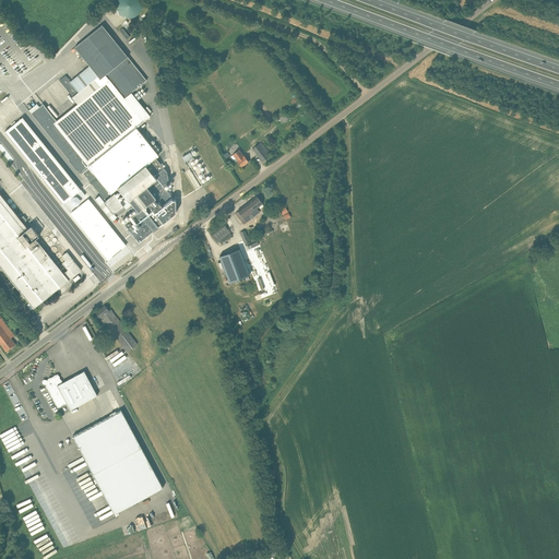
[(116,2),(116,4),(117,6),(117,7),(117,8),(117,9),(117,10),(118,11),(119,11),(119,12),(120,13),(121,14),(122,15),(123,15),(125,16),(126,16),(127,18),(128,18),(129,18),(130,18),(131,18),(132,18),(133,16),(134,16),(135,16),(135,15),(137,15),(138,15),(139,14),(139,13),(140,13),(140,12),(141,11),(142,10),(142,9),(142,8),(143,7),(143,6),(143,4),(143,3),(143,2),(143,1),(142,0),(116,0),(117,0),(117,1),(117,2),(116,2)]
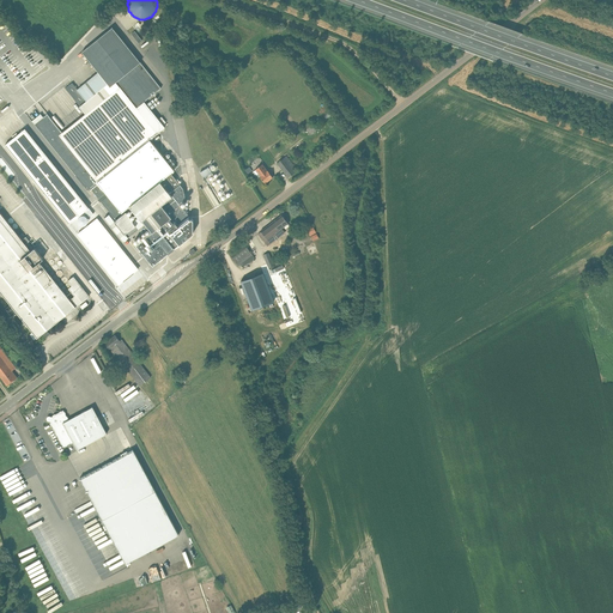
[(120,6),(116,10),(121,17),(126,14),(120,6)]
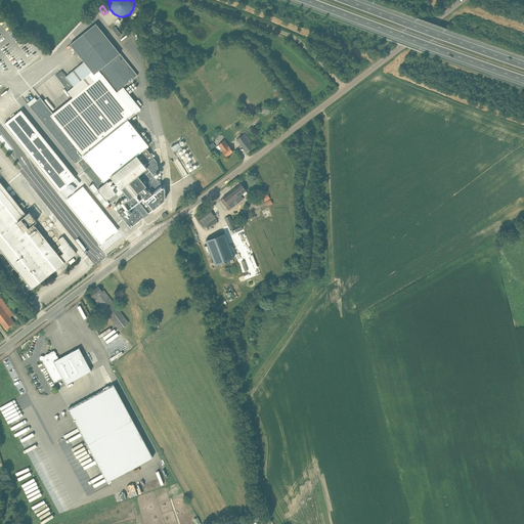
[(130,199),(116,210),(130,227),(161,204),(151,192),(162,185),(154,174),(159,170),(157,161),(145,148),(148,145),(128,120),(141,108),(123,87),(138,76),(96,24),(70,44),(84,61),(67,76),(61,70),(55,75),(74,97),(53,113),(41,97),(37,100),(35,97),(28,103),(75,162),(77,160),(85,170),(84,170),(85,173),(86,172),(98,186),(111,176),(130,199)]
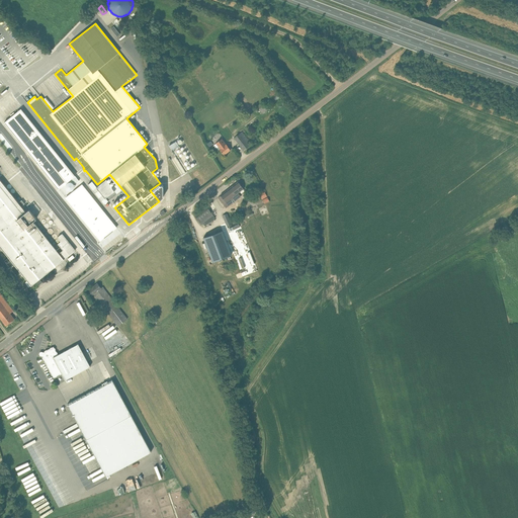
[(111,28),(117,36),(120,34),(114,26),(111,28)]
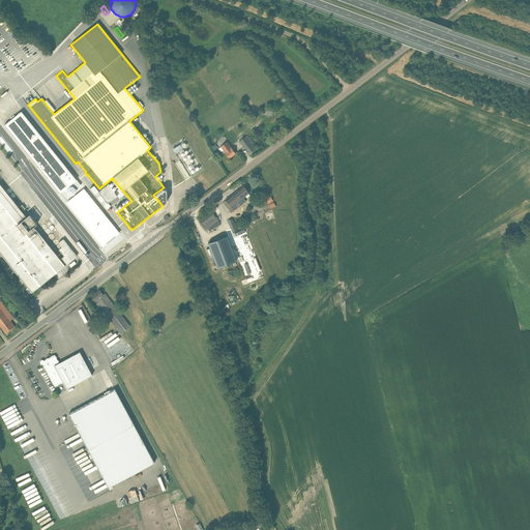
[(240,107),(248,117),(254,113),(246,102),(240,107)]
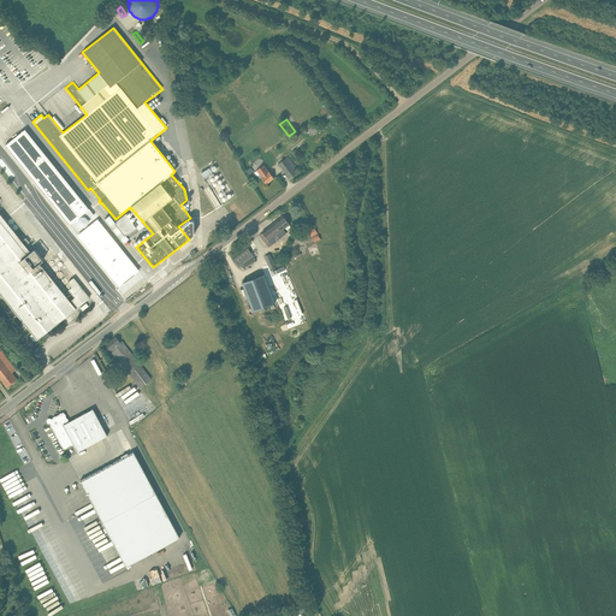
[(308,131),(312,136),(320,129),(317,124),(308,131)]
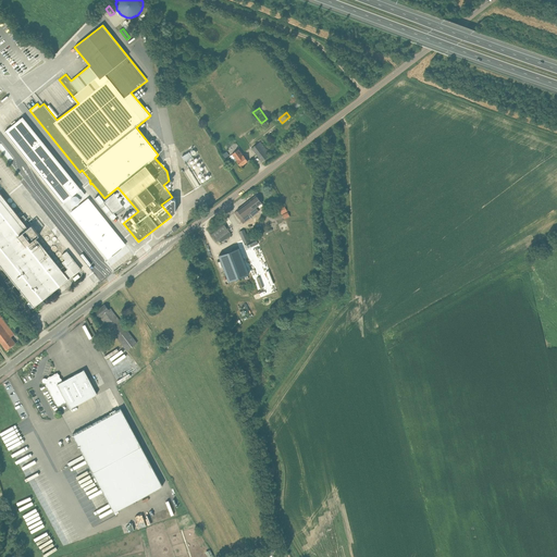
[(4,132),(63,203),(77,192),(81,189),(23,116),(4,132)]
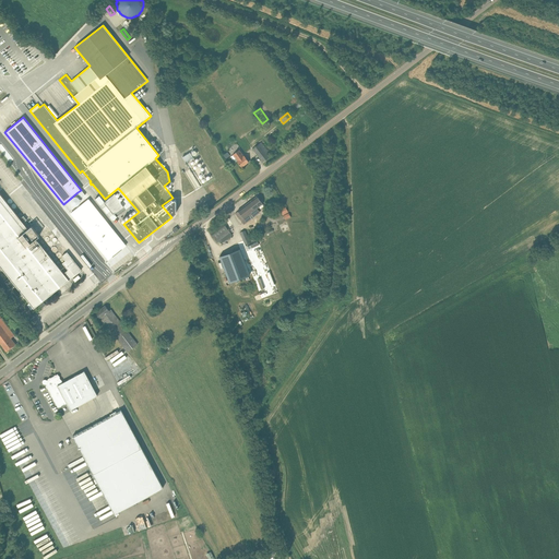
[(252,149),(259,157),(262,162),(271,155),(261,142),(252,149)]
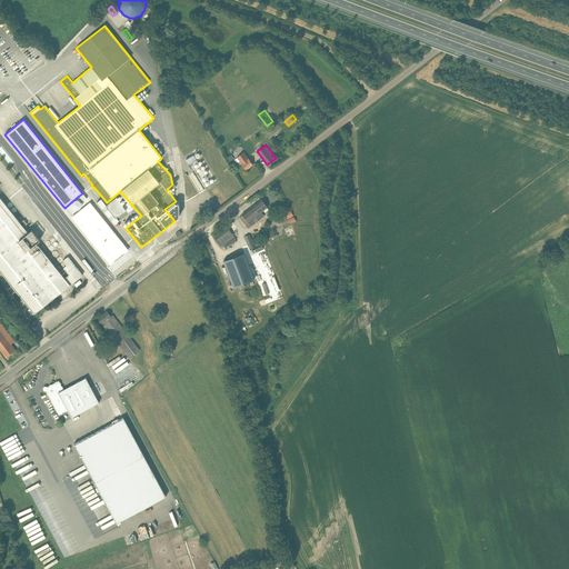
[(246,170),(253,165),(250,160),(249,158),(248,158),(243,152),(237,158),(241,163),(246,170)]
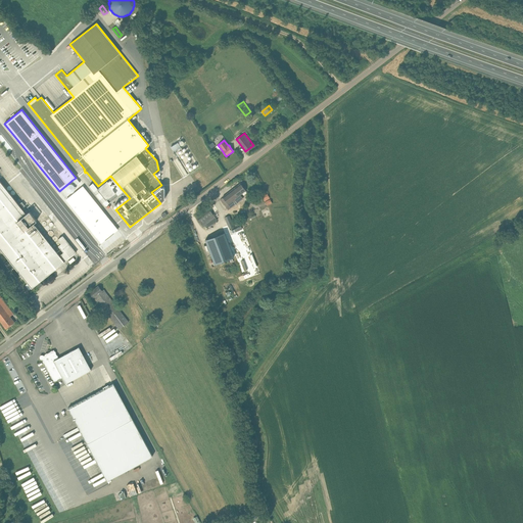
[(181,147),(178,142),(171,147),(174,151),(181,147)]
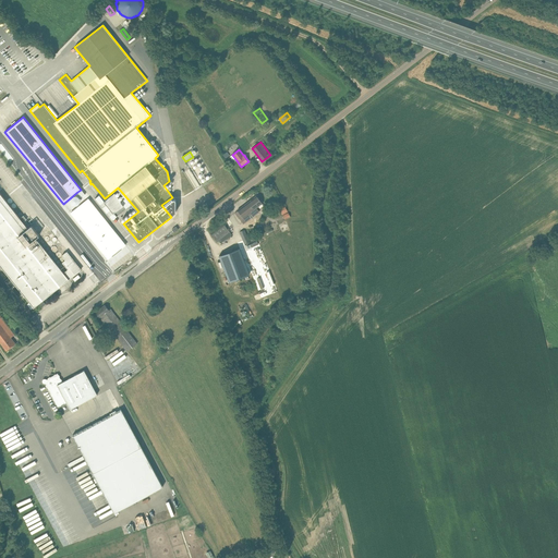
[(114,192),(99,205),(112,219),(117,216),(126,208),(121,202),(121,199),(114,192)]
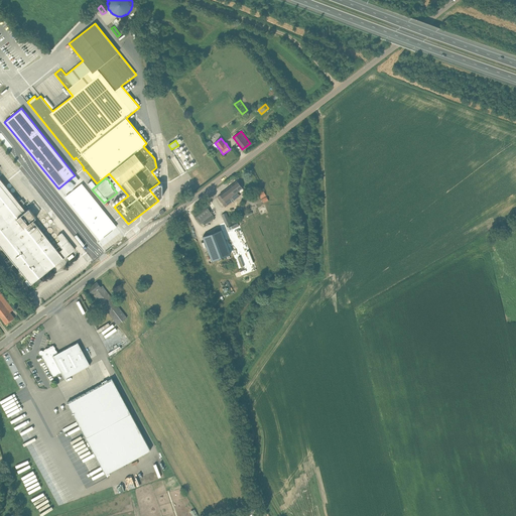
[(0,245),(9,256),(5,260),(17,275),(21,271),(28,280),(31,284),(35,281),(36,281),(39,278),(75,250),(61,233),(57,236),(60,241),(57,243),(62,249),(58,252),(33,220),(36,218),(29,209),(26,211),(0,178),(0,245)]
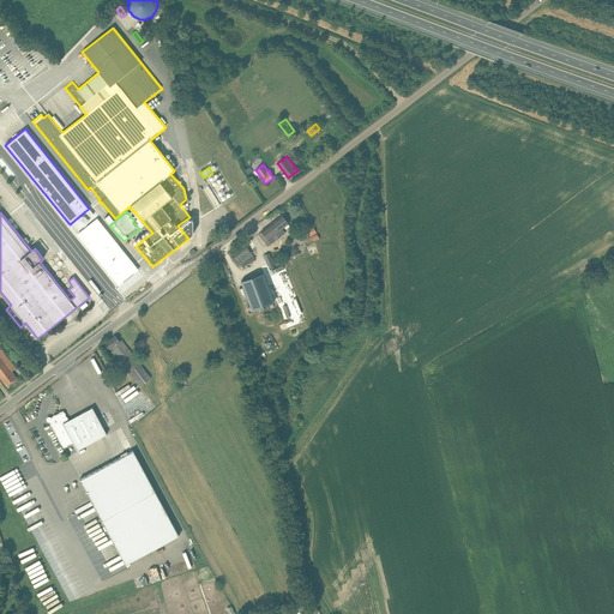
[(282,216),(262,232),(259,234),(269,246),(275,241),(280,238),(280,236),(286,233),(282,229),(289,224),(282,216)]
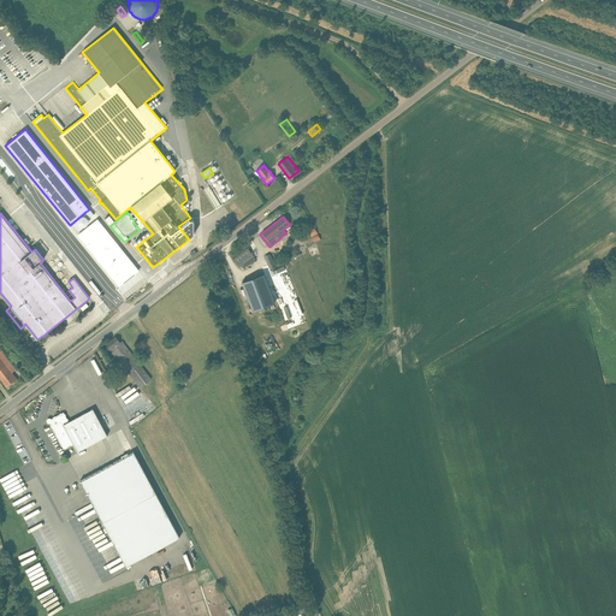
[(78,235),(78,236),(114,280),(134,265),(132,262),(98,220),(78,235)]
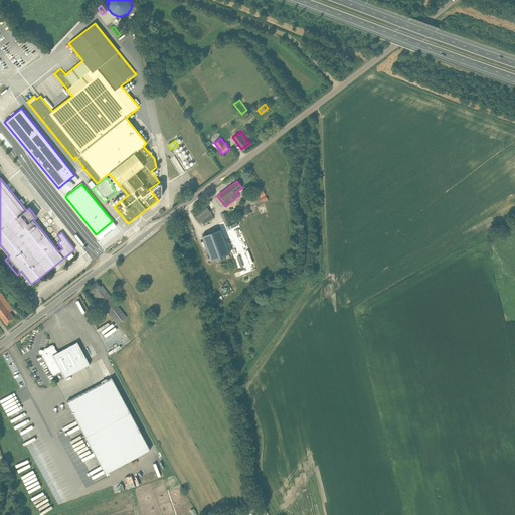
[(258,193),(261,199),(267,196),(264,190),(258,193)]
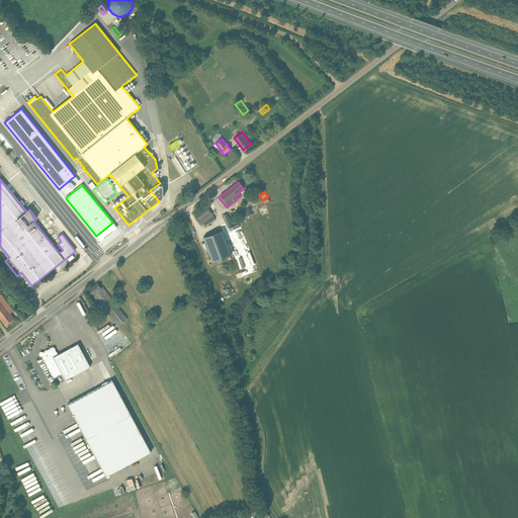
[(194,216),(201,224),(213,214),(206,206),(194,216)]
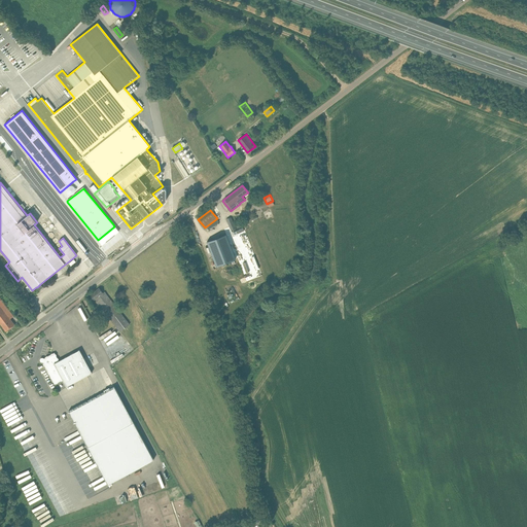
[(226,219),(232,232),(237,230),(232,218),(226,219)]
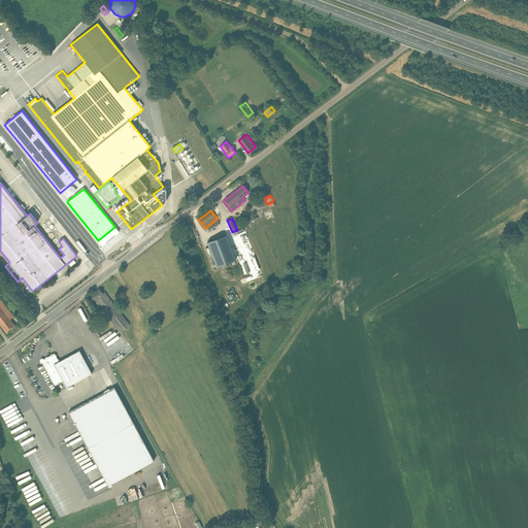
[(227,234),(207,242),(217,267),(236,259),(227,234)]
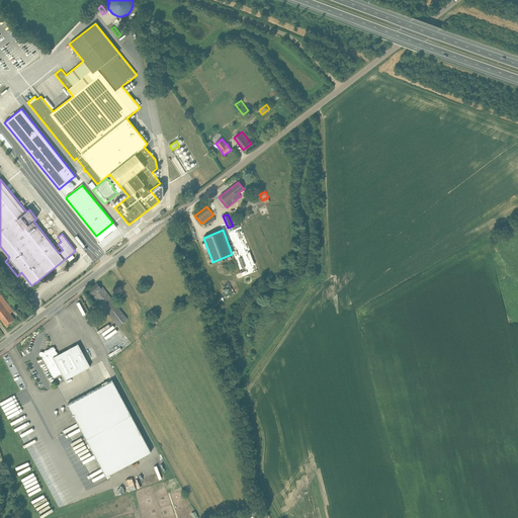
[(93,294),(101,288),(97,283),(88,290),(92,295),(92,294),(93,294)]
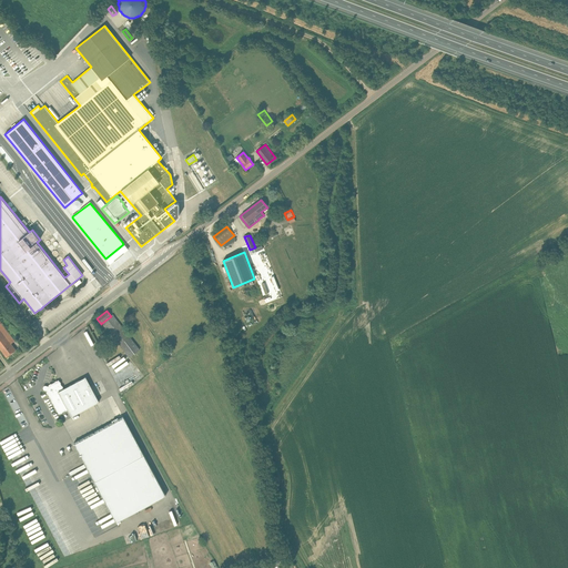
[(111,316),(102,323),(130,357),(140,350),(112,315),(111,316)]
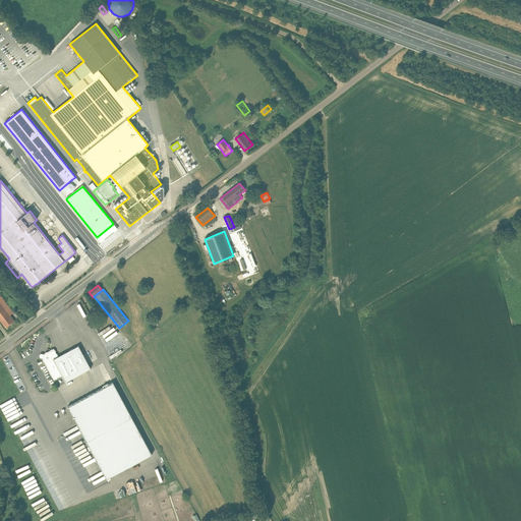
[(14,321),(10,315),(13,312),(0,294),(0,319),(6,328),(14,321)]
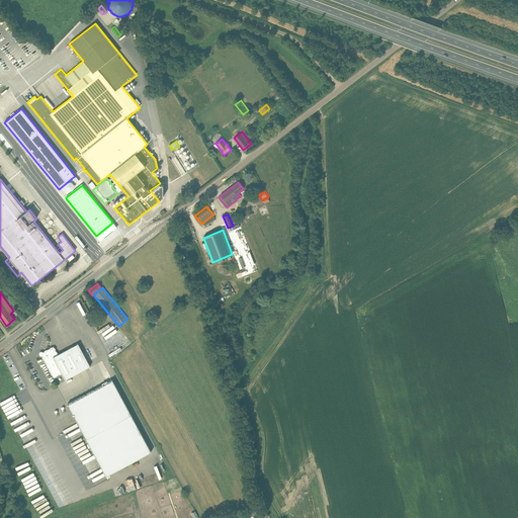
[(117,330),(104,335),(107,341),(117,336),(116,335),(119,334),(117,330)]
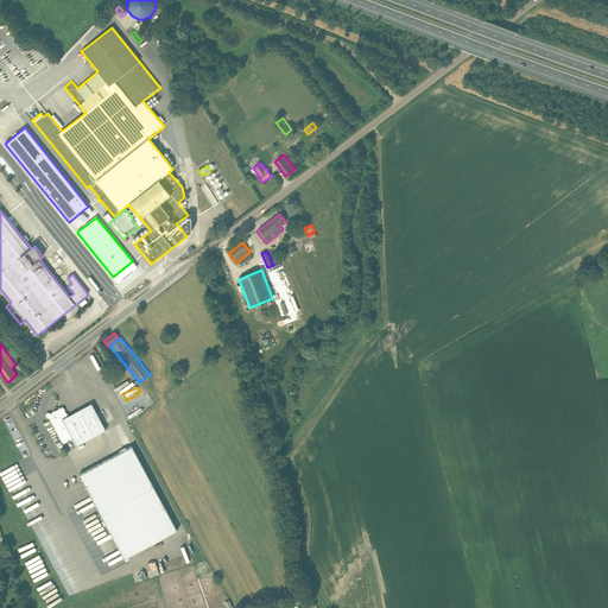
[(51,418),(51,420),(63,443),(73,438),(76,445),(106,430),(92,404),(68,416),(63,407),(54,412),(52,415),(50,413),(49,417),(51,418)]
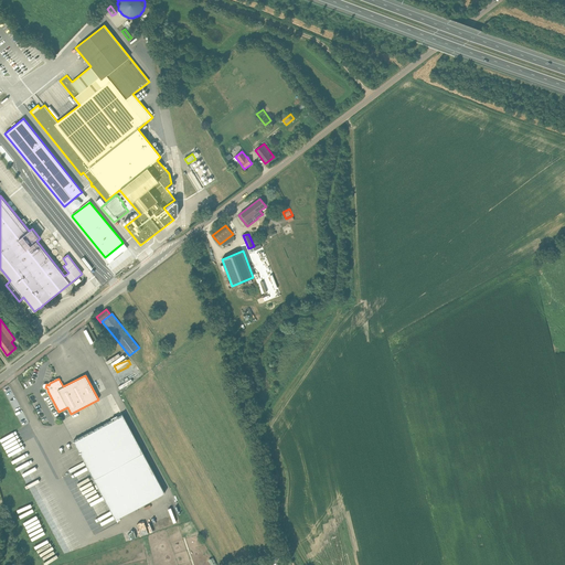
[(30,401),(27,402),(33,416),(36,414),(30,401)]
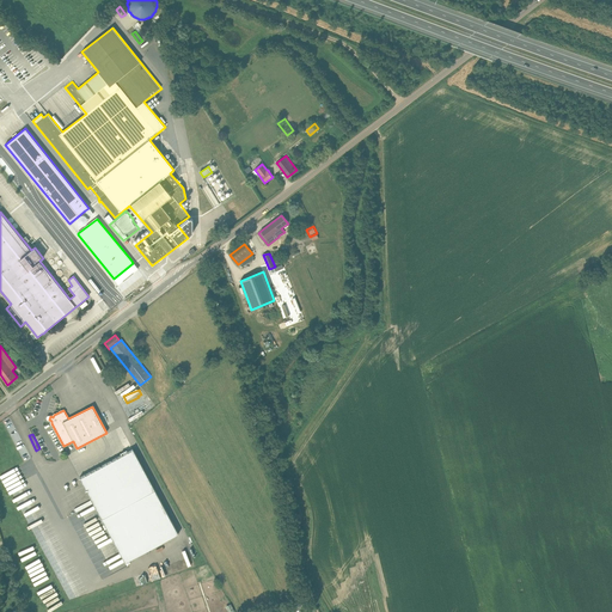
[(79,477),(126,562),(178,533),(133,448),(79,477)]
